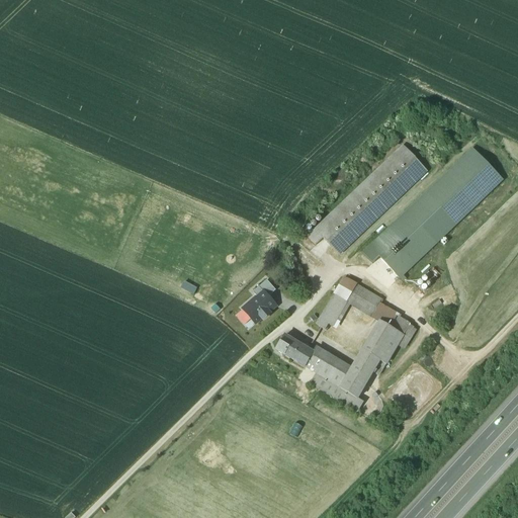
[(505,179),(471,145),(361,252),(372,264),(379,257),(402,279),(505,179)]
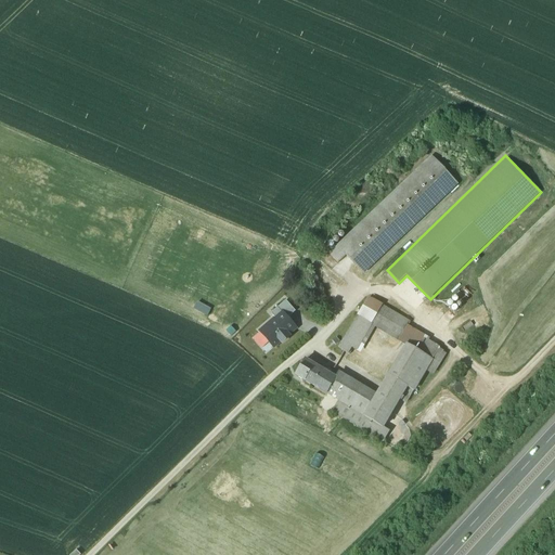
[(431,157),(330,256),(338,265),(346,257),(362,274),(457,183),(431,157)]
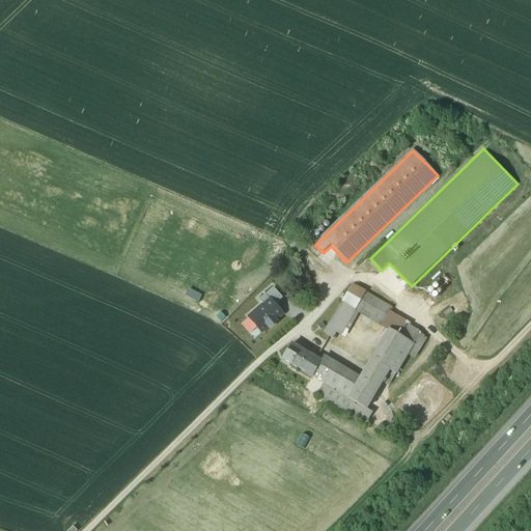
[(254,339),(286,317),(277,304),(283,300),(275,287),(258,298),(262,306),(242,319),(254,339)]
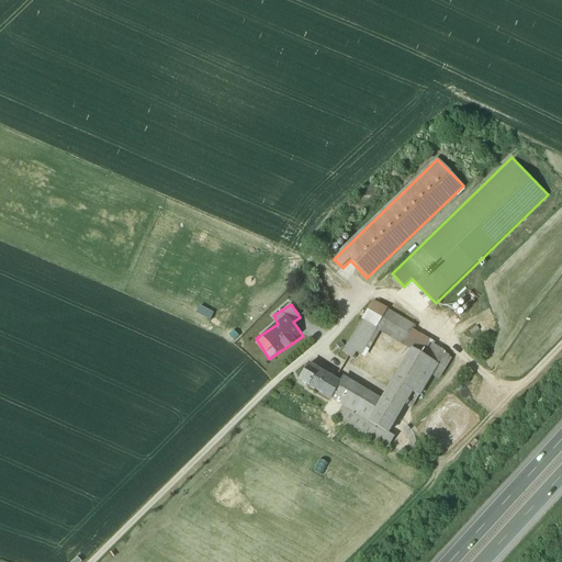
[(381,318),(368,311),(360,324),(373,333),(375,329),(401,344),(412,325),(404,321),(398,329),(381,319),(381,318)]
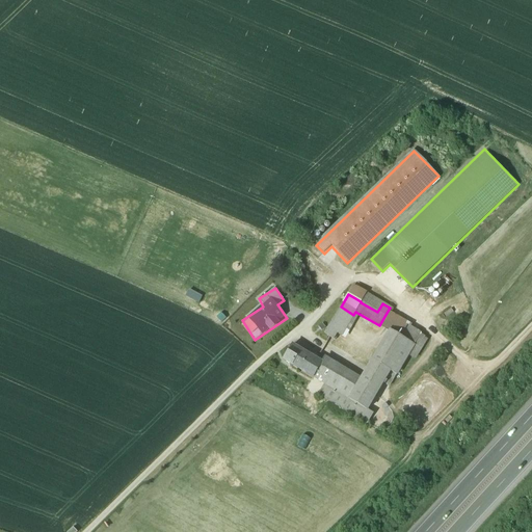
[(341,307),(328,329),(337,335),(341,337),(353,315),(341,307)]
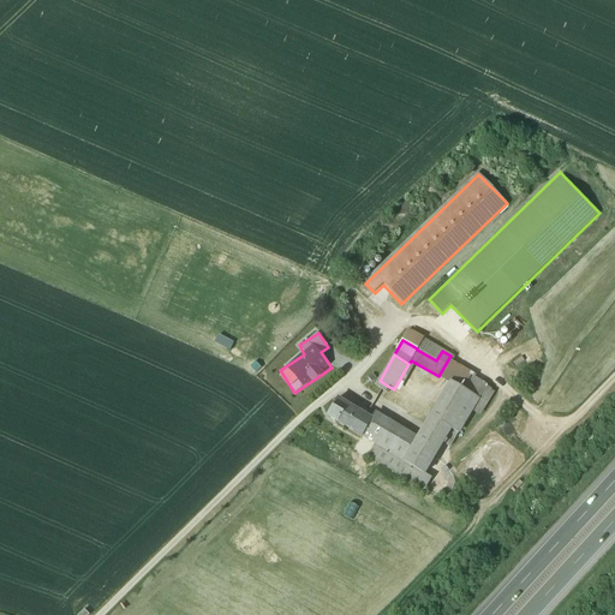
[(389,387),(380,381),(375,387),(386,393),(389,387)]
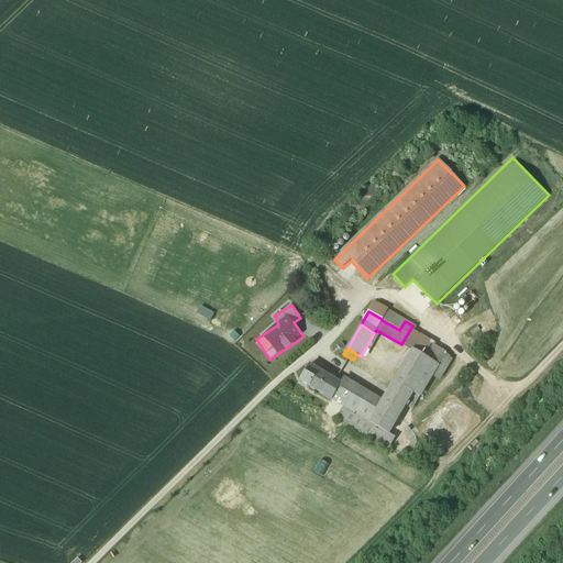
[(381,406),(341,383),(340,384),(341,385),(332,400),(359,416),(352,427),(387,449),(395,438),(388,433),(405,406),(411,409),(438,365),(414,350),(381,406)]
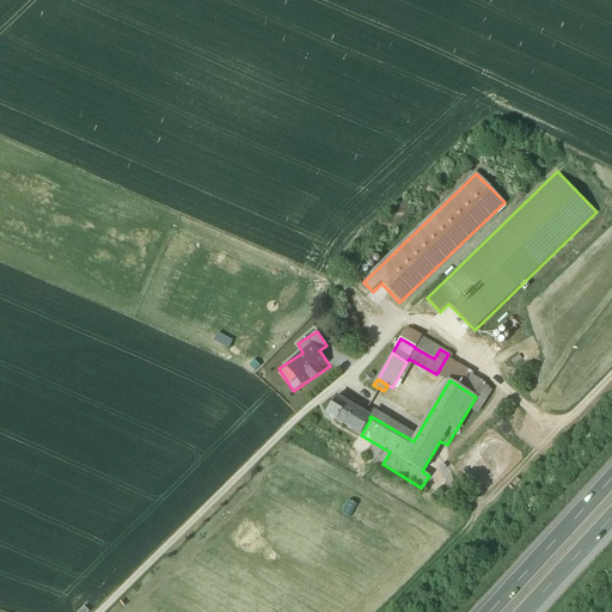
[(336,398),(325,416),(335,421),(346,403),(336,398)]
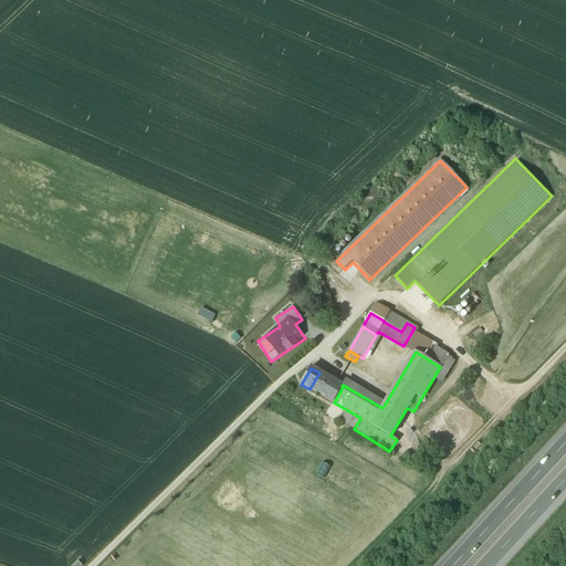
[(342,386),(320,373),(310,389),(333,404),(334,402),(343,387),(342,386)]
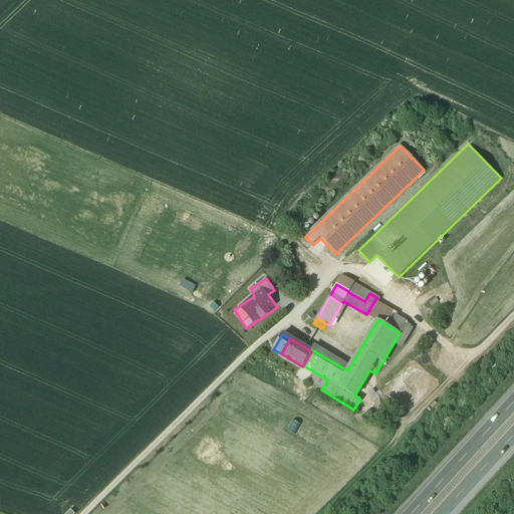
All buildings are outlined.
